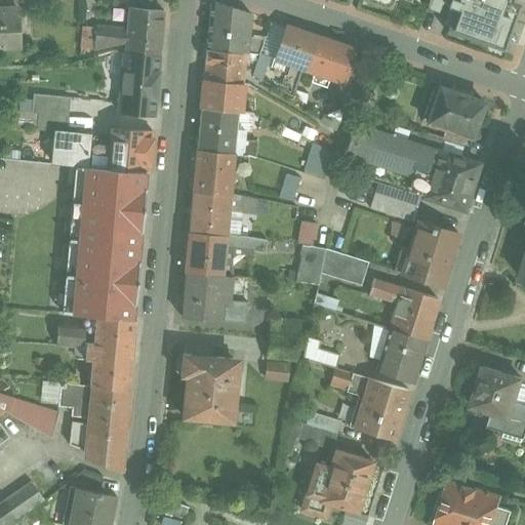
[(443,5),(444,0),(430,0),(427,8),(440,13),(443,5)]
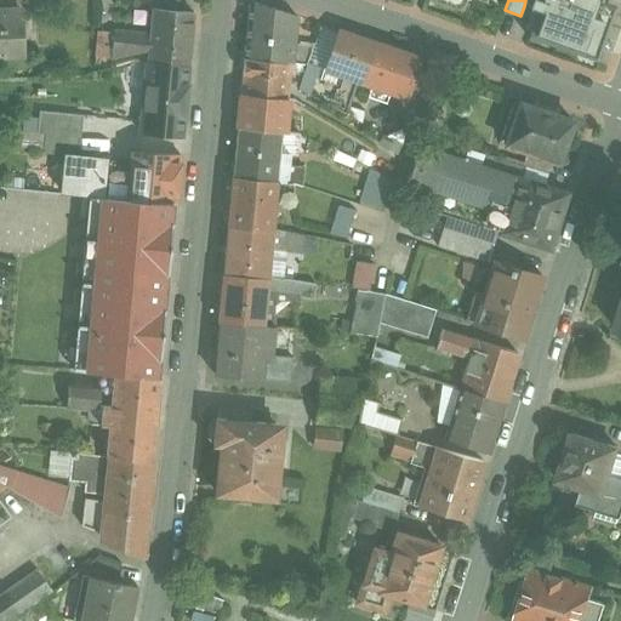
[(525,0),(524,6),(537,11),(529,38),(584,56),(586,50),(599,55),(616,6),(603,1),(603,0),(525,0)]
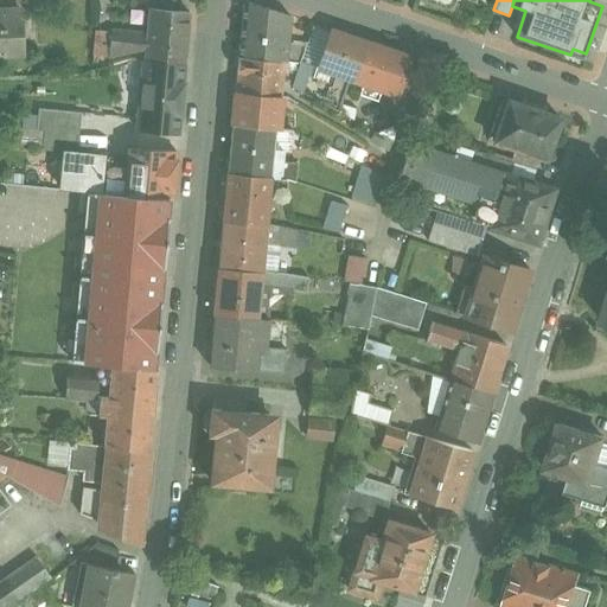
[(291,16),(253,2),(246,7),(241,57),(286,61),(291,16)]
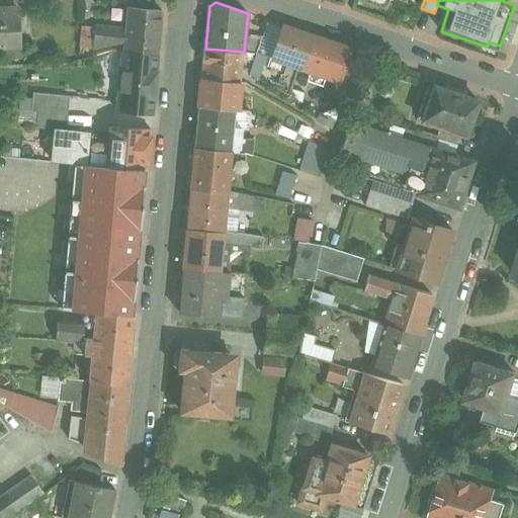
[(20,9),(0,10),(0,41),(6,41),(6,48),(22,47),(20,9)]
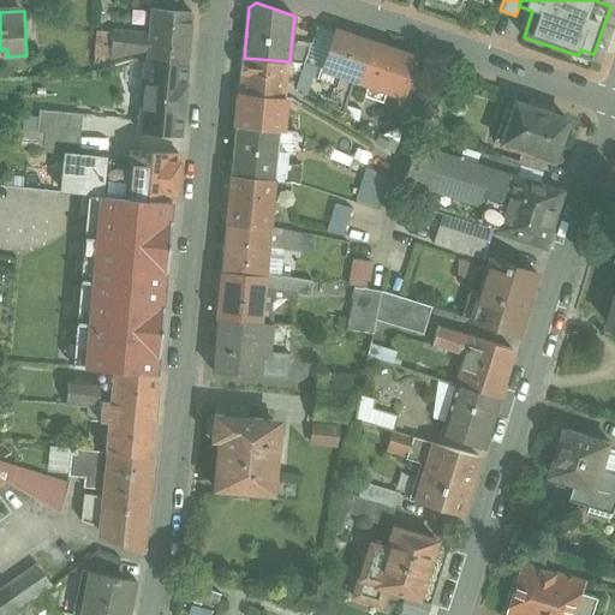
[(195,15),(154,11),(150,51),(149,63),(190,66),(195,15)]
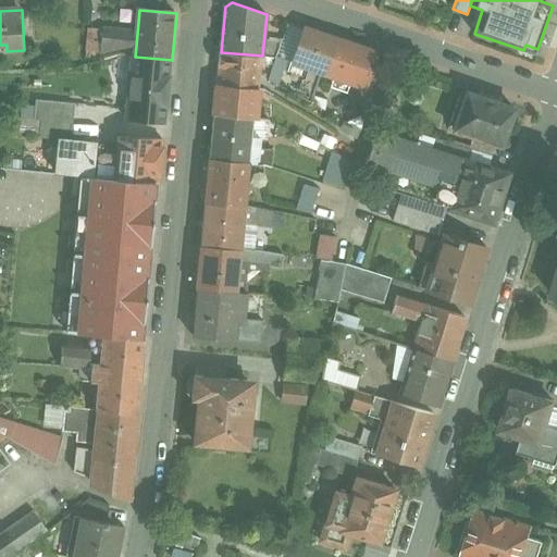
[(136,31),(103,28),(103,31),(102,51),(102,53),(136,46),(136,31)]
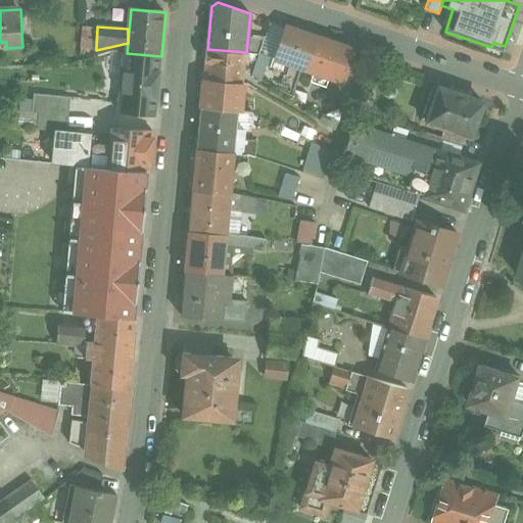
[(319,38),(285,27),(275,57),(287,62),(303,67),(308,69),(319,38)]
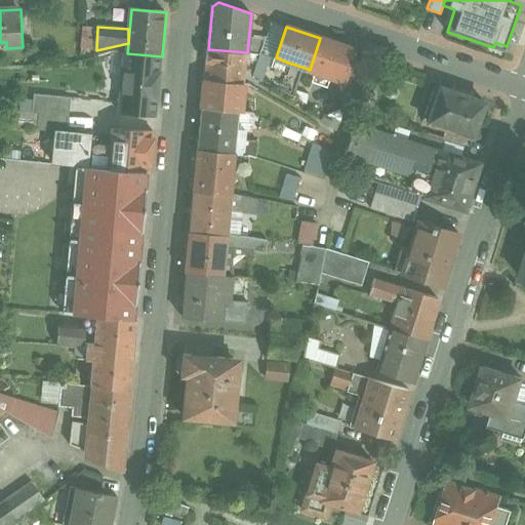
[(97,29),(84,28),(83,48),(96,48),(97,29)]
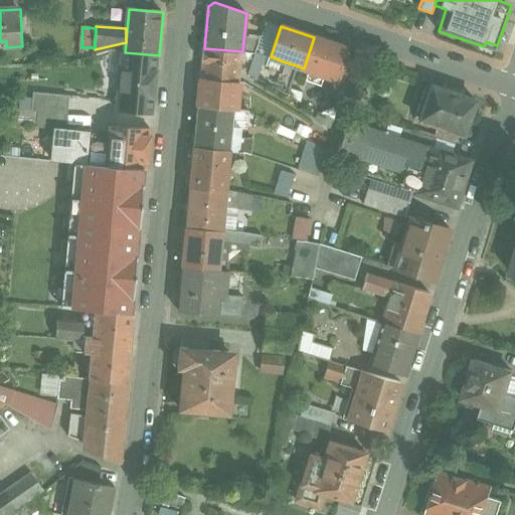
[(348,48),(315,36),(314,37),(304,68),(314,71),(338,79),(348,48)]
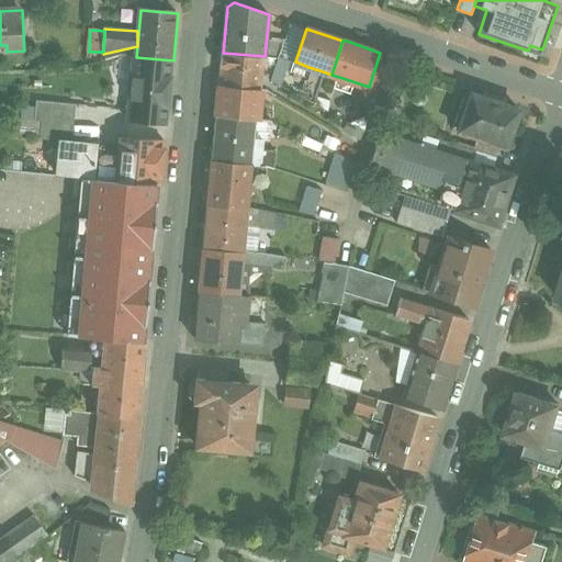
[(284,43),(273,41),(270,57),(279,58),(283,46),(284,43)]
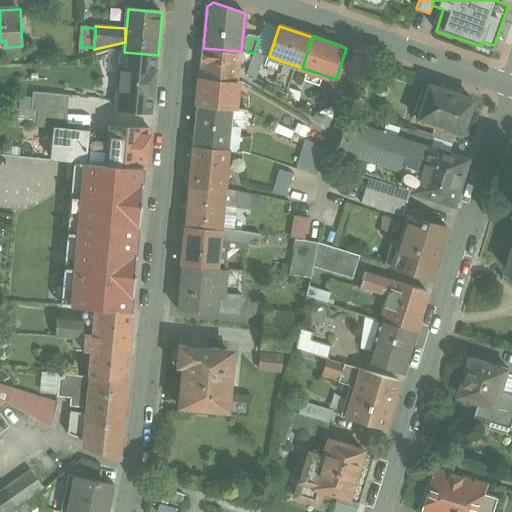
[(267,46),(258,42),(254,53),(251,61),(261,65),(267,46)]
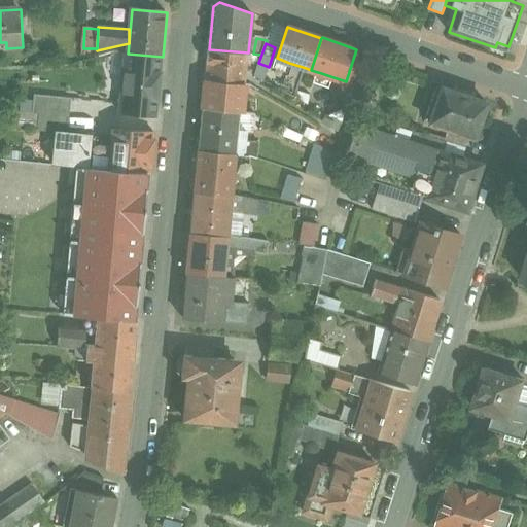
[(248,53),(209,49),(206,78),(245,83),(247,61),(248,53)]
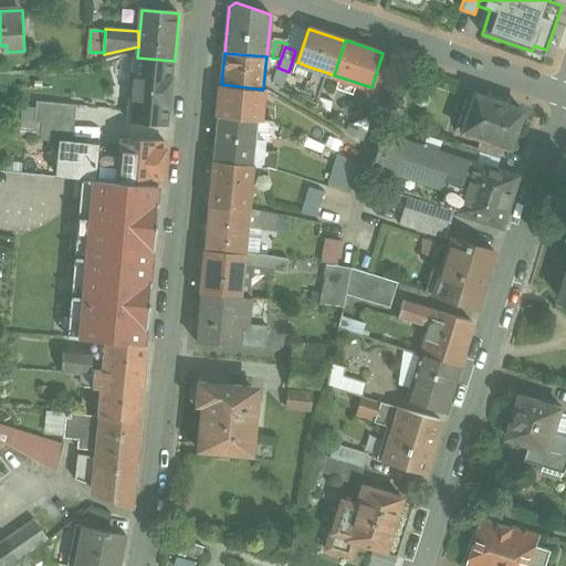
[(272,58),(266,56),(265,65),(271,72),(270,76),(274,77),(278,67),(281,59),(272,58)]
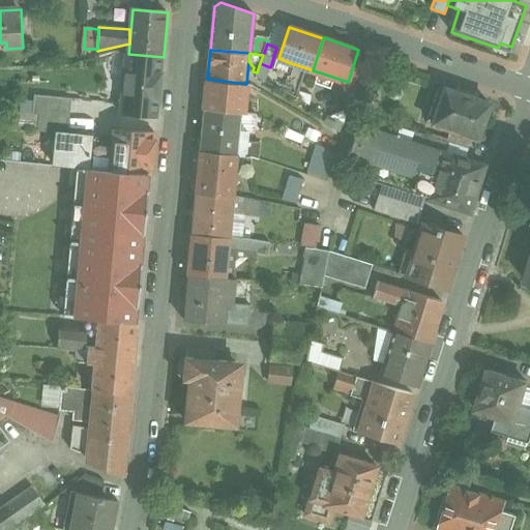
[(164,57),(128,54),(122,112),(157,116),(164,57)]
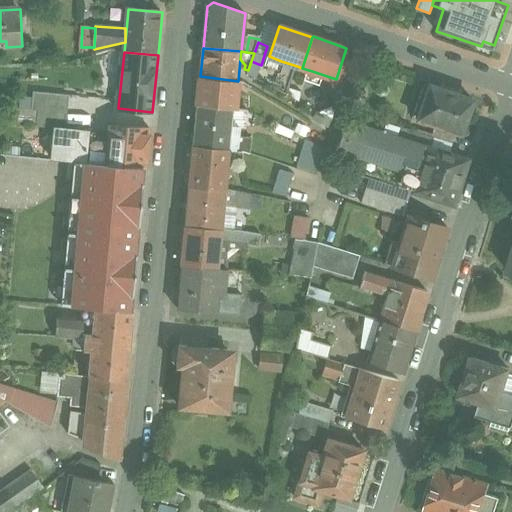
[(297,66),(281,61),(274,82),(289,87),(291,82),(297,66)]
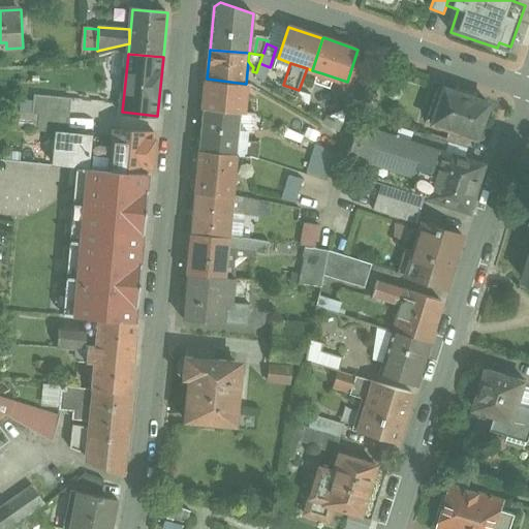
[(322,73),(318,86),(342,94),(347,82),(322,73)]
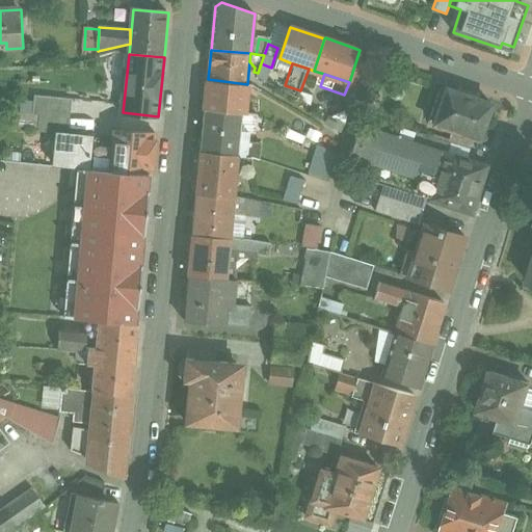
[(247,84),(208,79),(206,109),(245,114),(247,85),(247,84)]
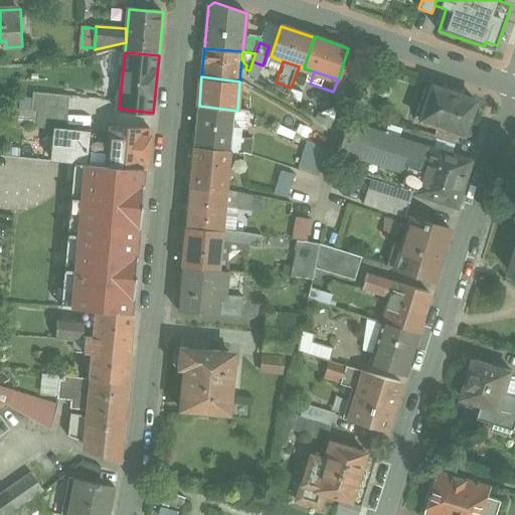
[(307,87),(293,82),(291,88),(288,96),(302,103),(307,87)]
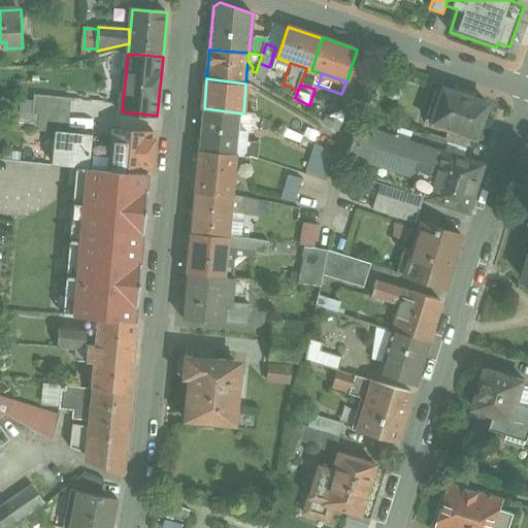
[(489,103),(444,88),(443,91),(438,89),(428,118),(433,119),(432,123),(475,138),(489,103)]
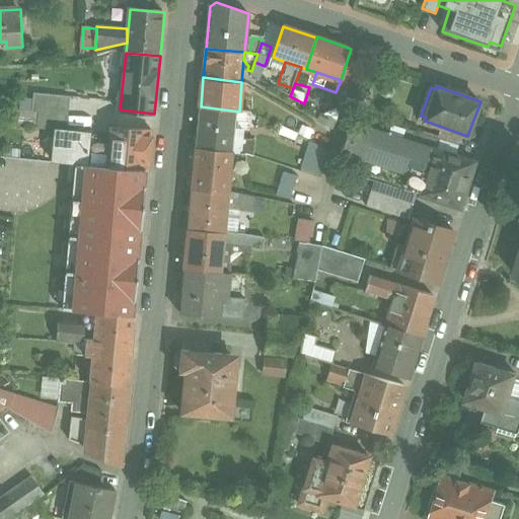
[(71,96),(34,93),(33,112),(40,113),(70,115),(71,96)]
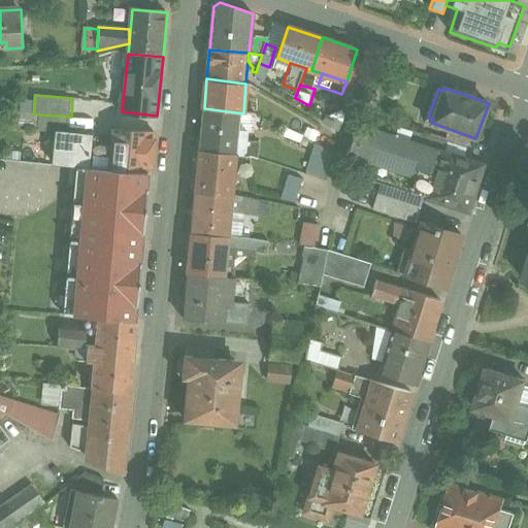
[(243,113),(204,108),(200,150),(251,155),(258,156),(259,141),(249,141),(250,122),(242,121),(243,113)]
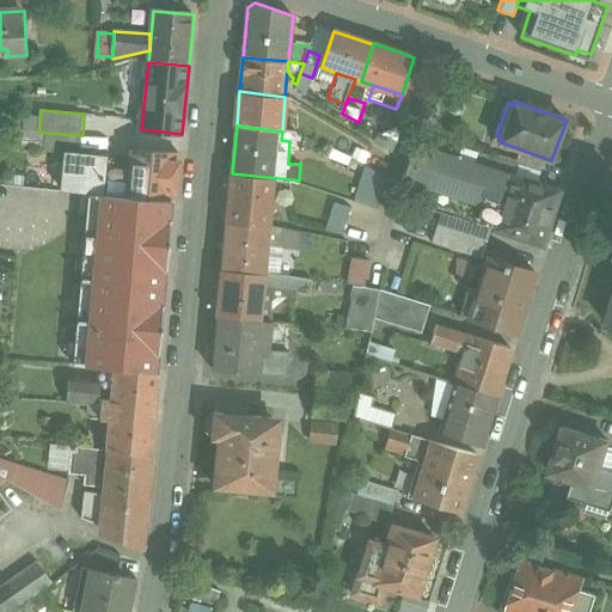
[(401,133),(395,130),(381,138),(398,145),(401,133)]
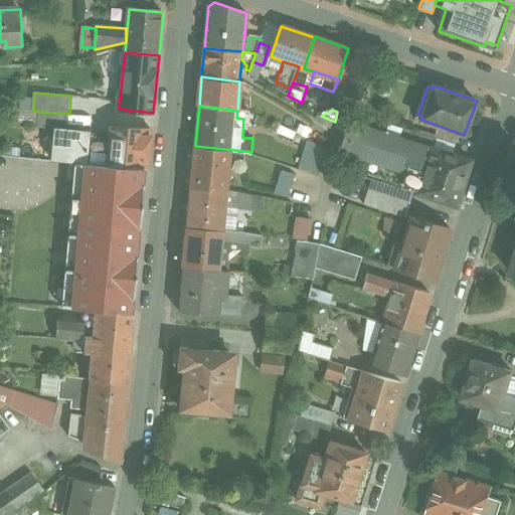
[(69,114),(39,112),(38,129),(63,131),(67,131),(69,114)]
